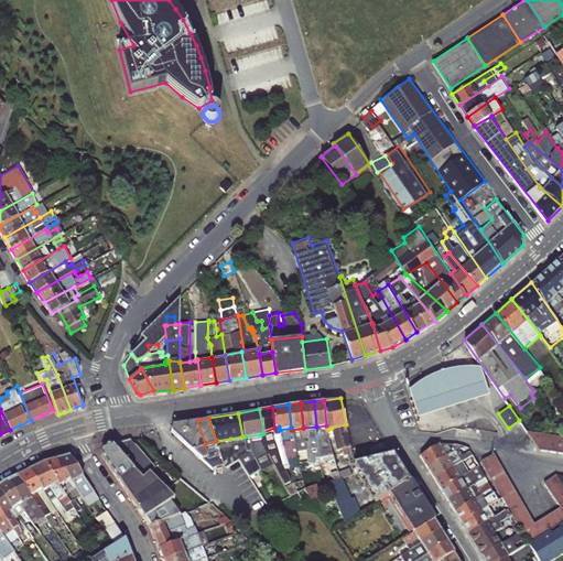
[(193,449),(205,444),(197,420),(174,424),(172,430),(193,449)]
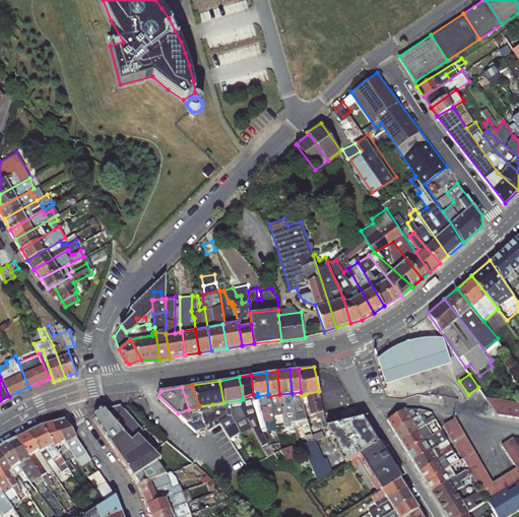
[(324,409),(319,391),(306,394),(310,413),(315,411),(322,409),(324,409)]
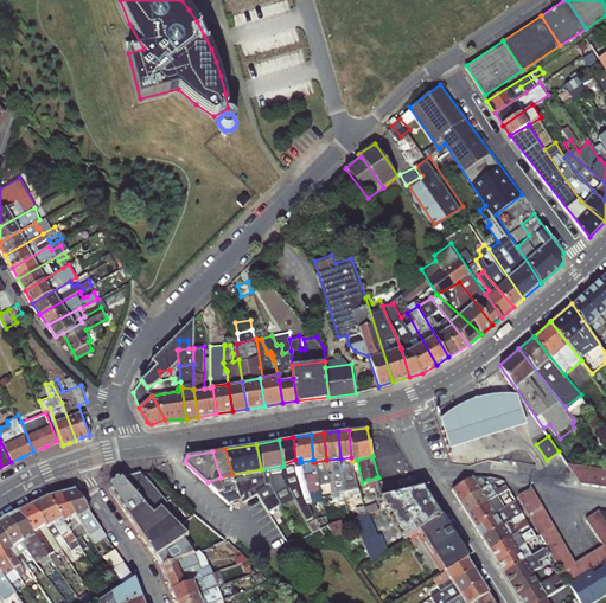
[(351,457),(340,459),(345,495),(346,495),(351,508),(356,507),(364,504),(359,489),(356,474),(353,461),(352,461),(351,457)]
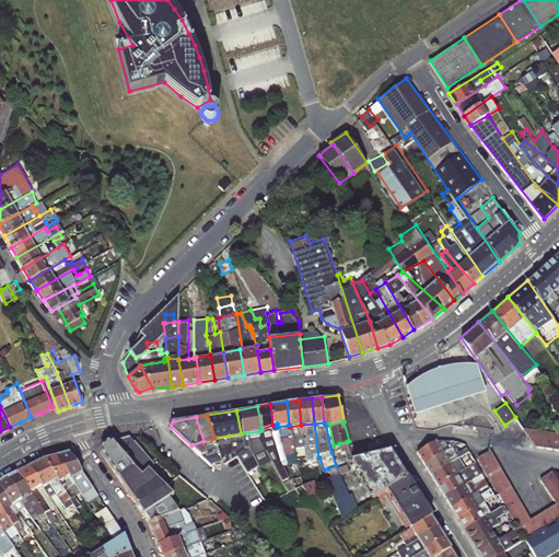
[(277,427),(277,424),(272,425),(261,429),(261,430),(259,431),(260,440),(271,460),(282,479),(290,476),(283,464),(287,462),(286,457),(283,452),(280,440),(278,427),(277,427)]
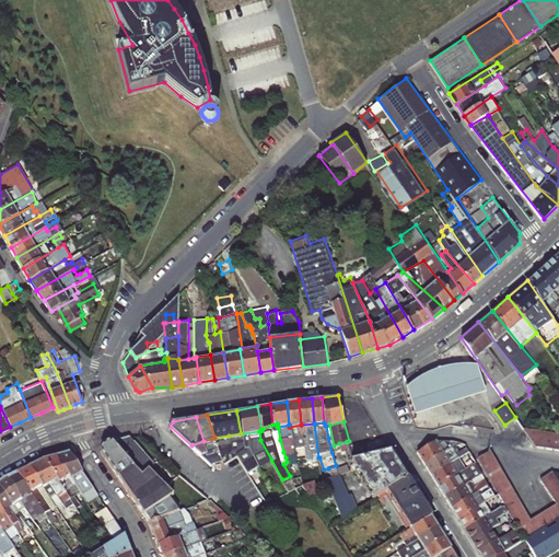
[(301,425),(305,454),(306,460),(318,457),(314,424),(301,425)]
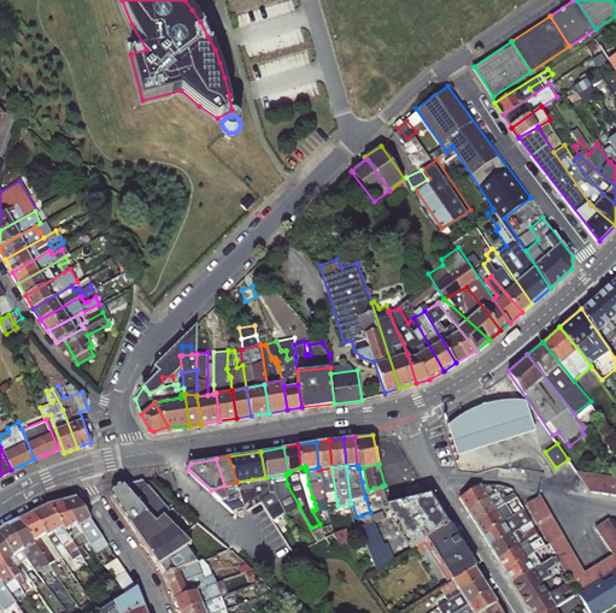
[(318,470),(318,467),(306,470),(309,484),(312,497),(315,504),(327,501),(326,494),(320,470),(318,470)]
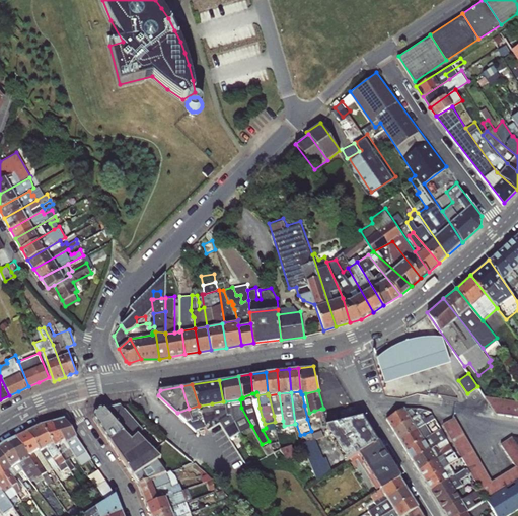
[(279,393),(269,395),(275,422),(283,421),(279,393)]
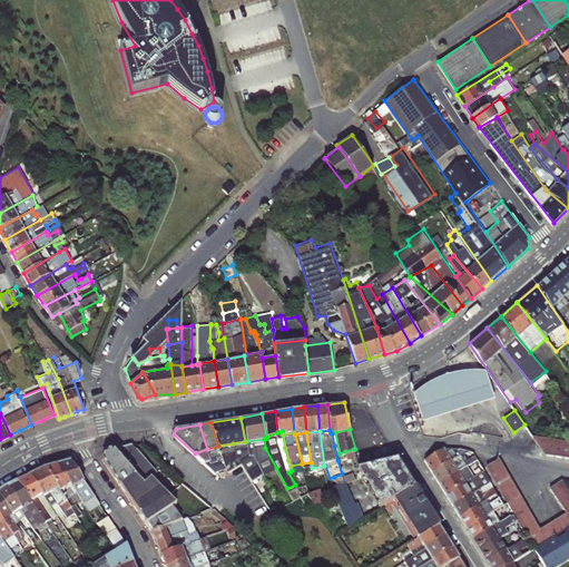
[(568,436),(542,433),(540,450),(568,452),(568,436)]
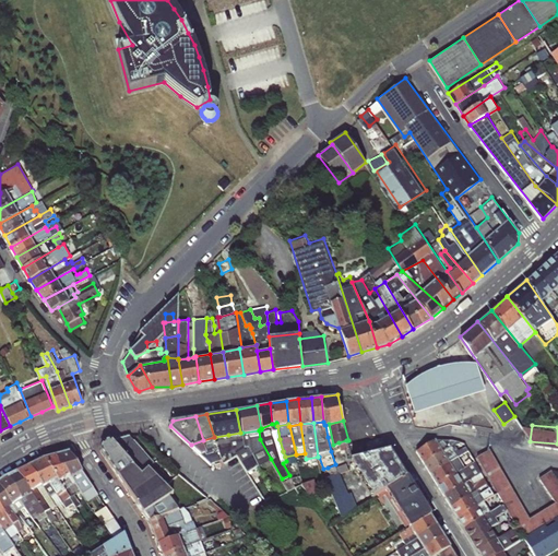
[(260,439),(259,430),(242,433),(245,446),(248,445),(259,465),(271,459),(260,439)]
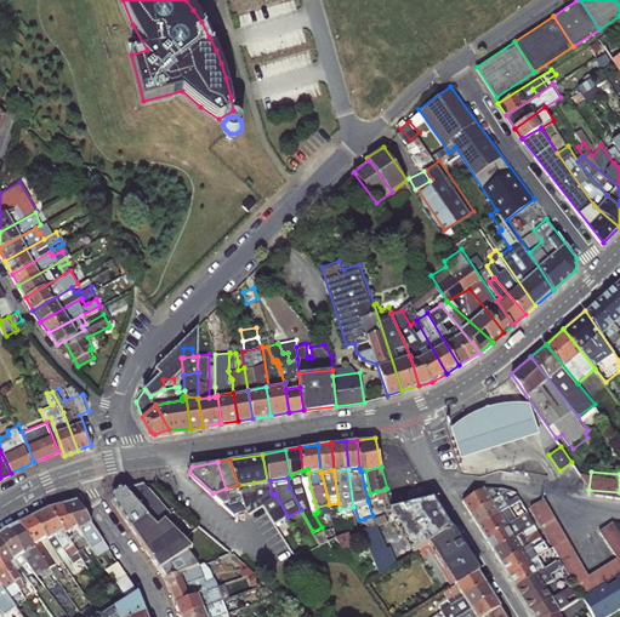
[(144,481),(117,487),(113,497),(153,556),(185,536),(183,535),(175,526),(166,516),(171,510),(144,481)]
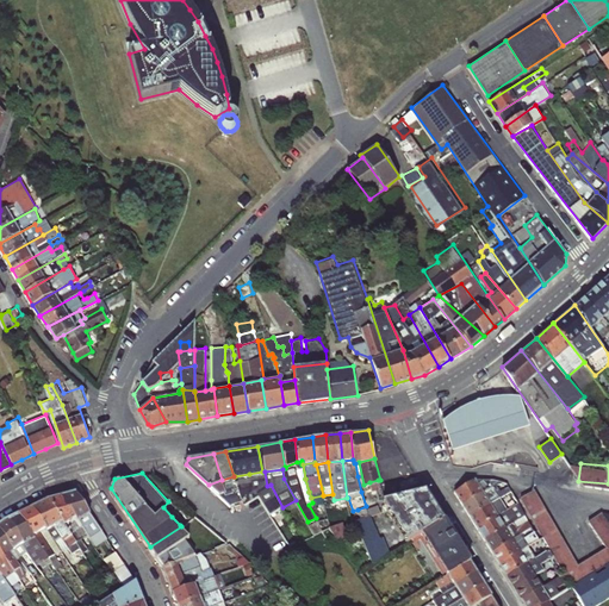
[(252,485),(249,474),(235,476),(241,500),(243,504),(280,550),(291,545),(259,494),(256,495),(252,485)]
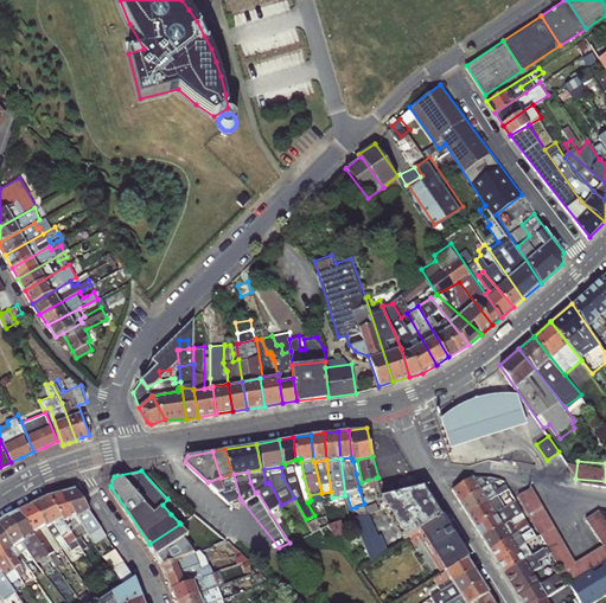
[(397,478),(401,487),(401,492),(423,487),(416,473),(397,478)]
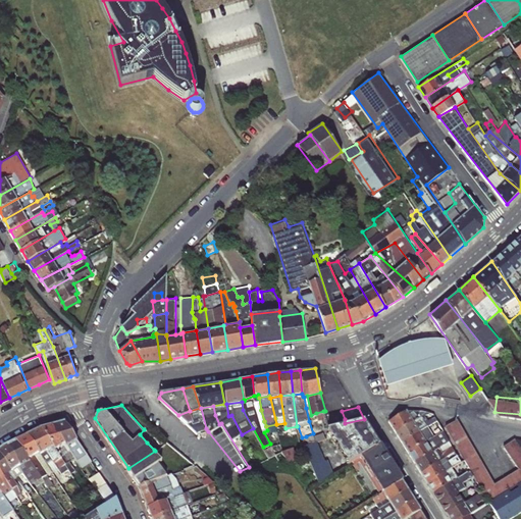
[(200,408),(190,411),(178,415),(197,432),(206,428),(201,408),(200,408)]
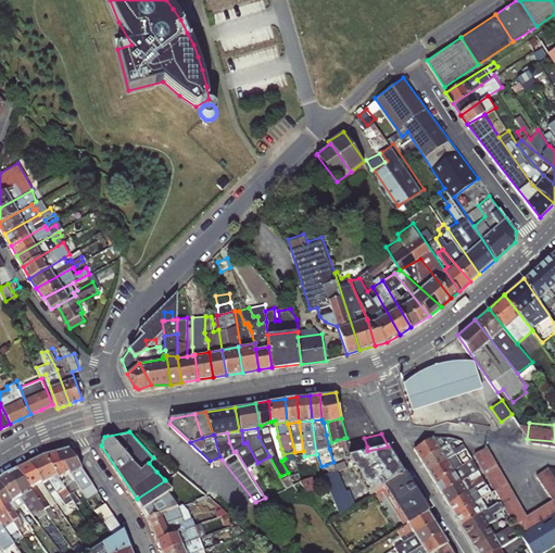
[(421,459),(454,440),(458,438),(452,436),(432,436),(414,447),(421,459)]
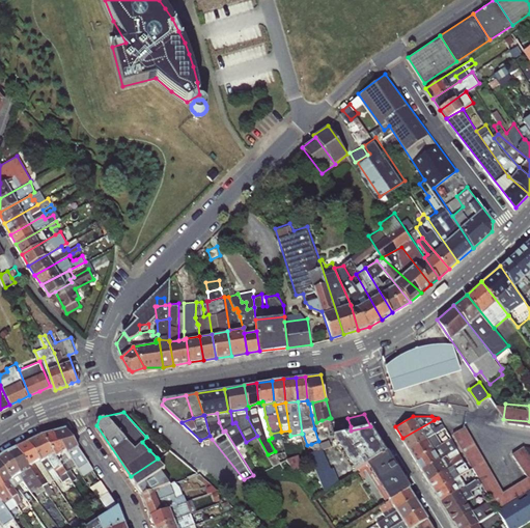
[(434,420),(402,438),(409,448),(435,432),(445,425),(442,421),(437,424),(434,420)]
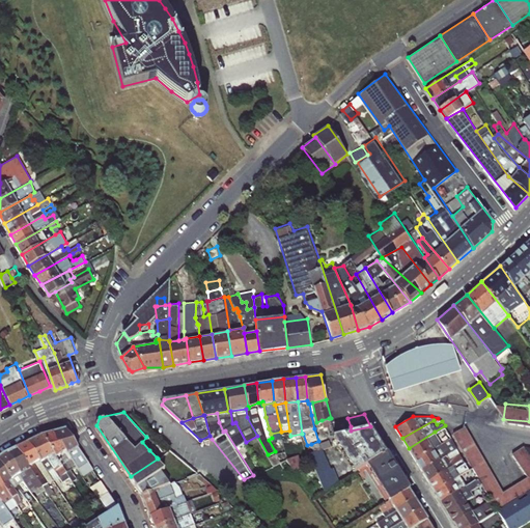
[(490,497),(497,509),(508,527),(514,527),(529,519),(529,446),(523,445),(511,452),(527,475),(503,490),(465,424),(452,432),(490,497)]
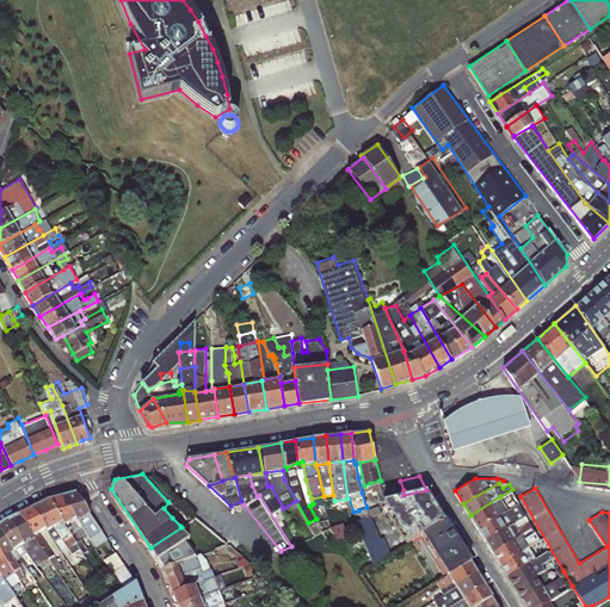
[(76,490),(62,494),(88,533),(91,537),(103,528),(76,490)]
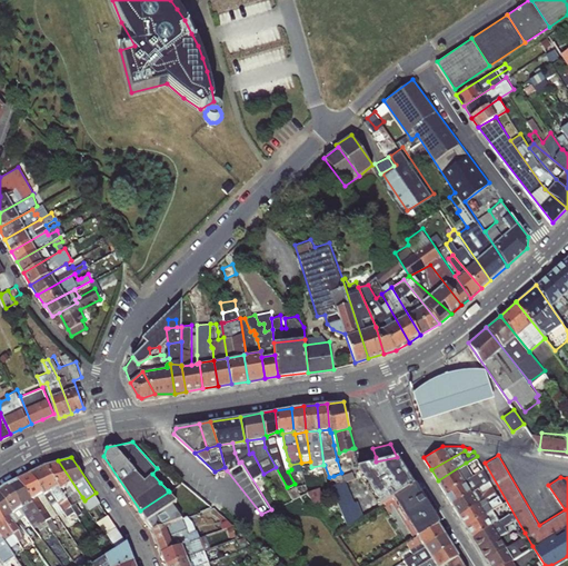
[(357,467),(356,467),(357,468),(360,473),(379,504),(394,496),(412,483),(397,457),(376,462),(357,467)]
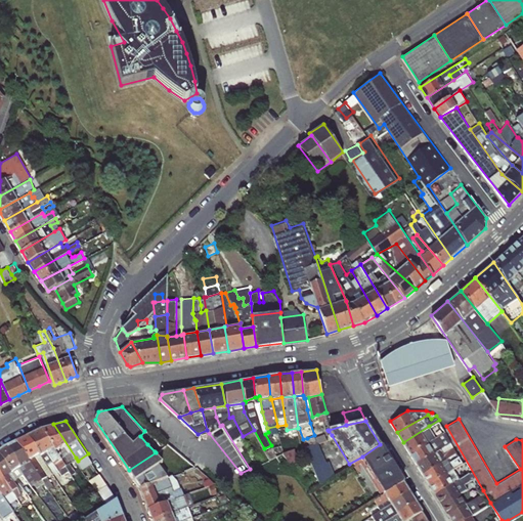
[(346,421),(328,426),(329,430),(346,425),(346,421)]
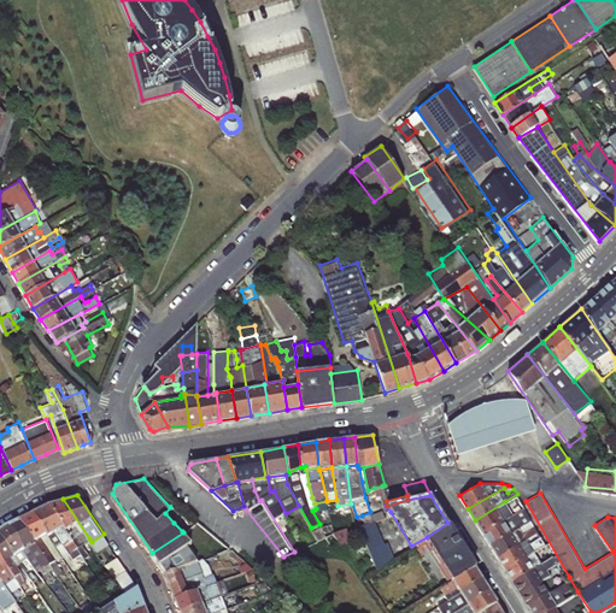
[(89,538),(63,499),(50,502),(86,558),(91,553),(83,542),(89,538)]
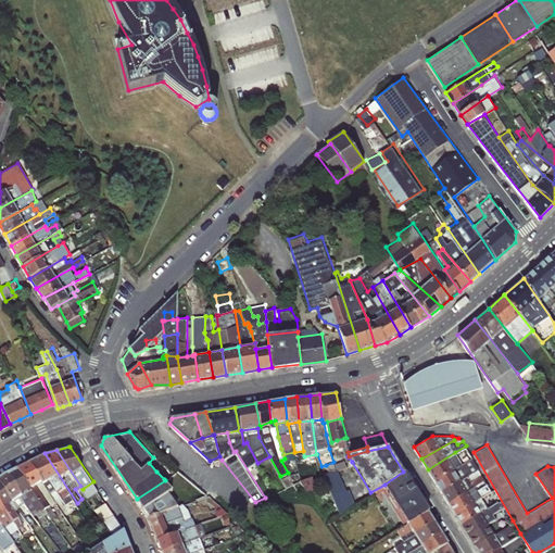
[(455,452),(428,469),(436,480),(463,463),(455,452)]
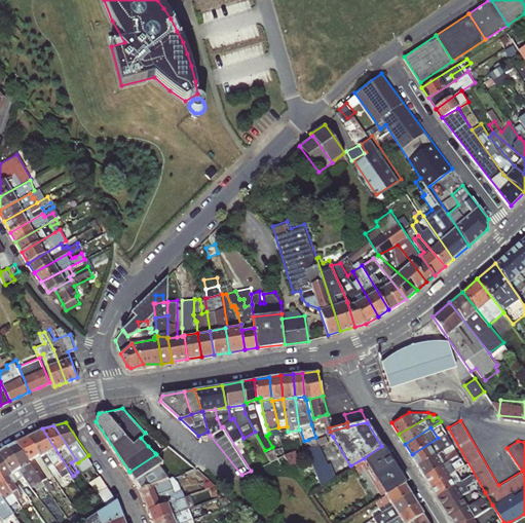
[(73,476),(42,428),(28,436),(52,473),(53,475),(60,471),(69,484),(75,479),(73,476)]
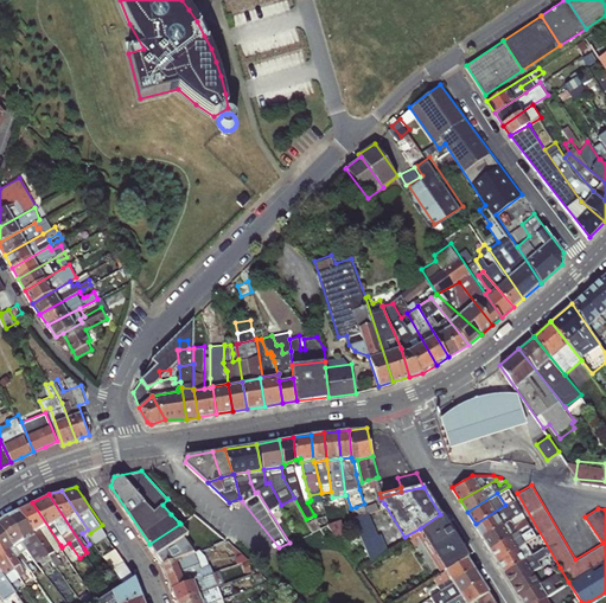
[(367,511),(369,511),(384,504),(381,499),(365,505),(367,511)]
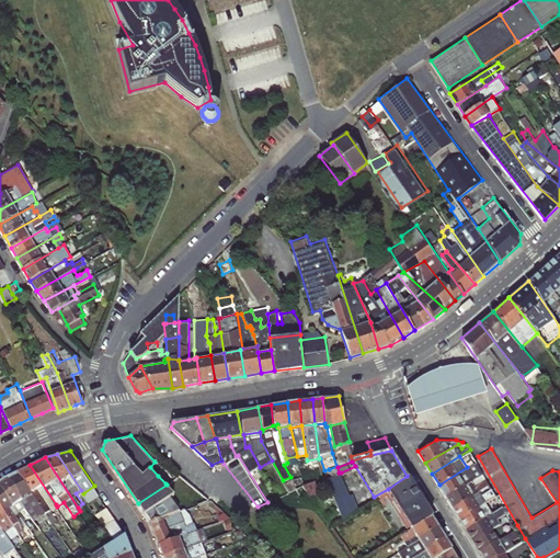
[(467,467),(440,485),(445,494),(483,473),(477,462),(467,467)]
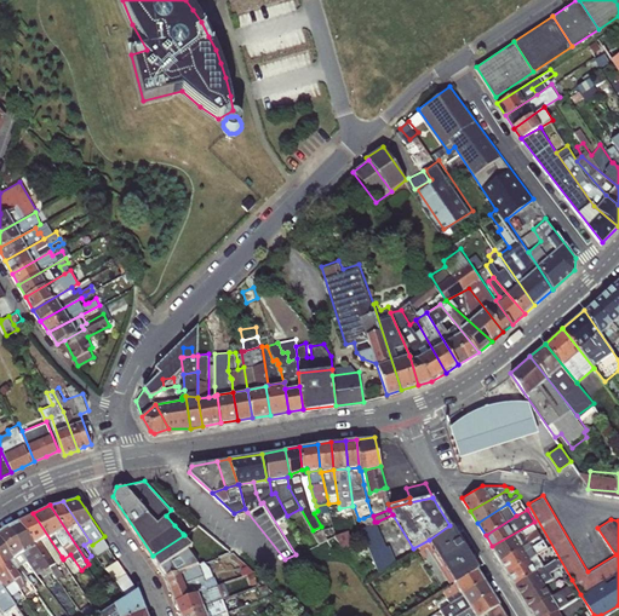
[(57,560),(62,557),(33,513),(19,519),(51,564),(58,576),(64,573),(57,560)]
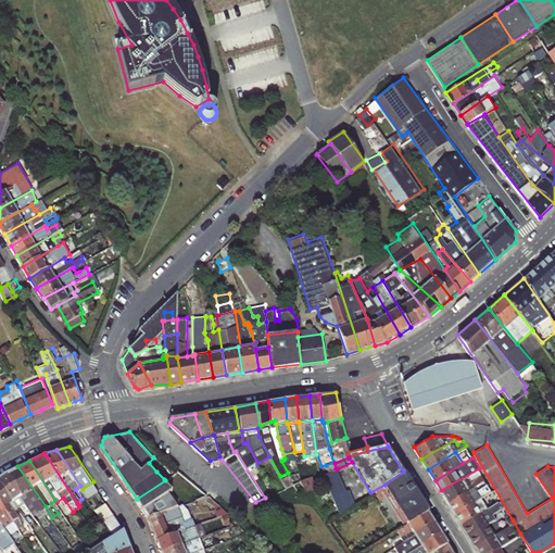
[(335,463),(333,462),(326,465),(328,472),(336,468),(335,463)]
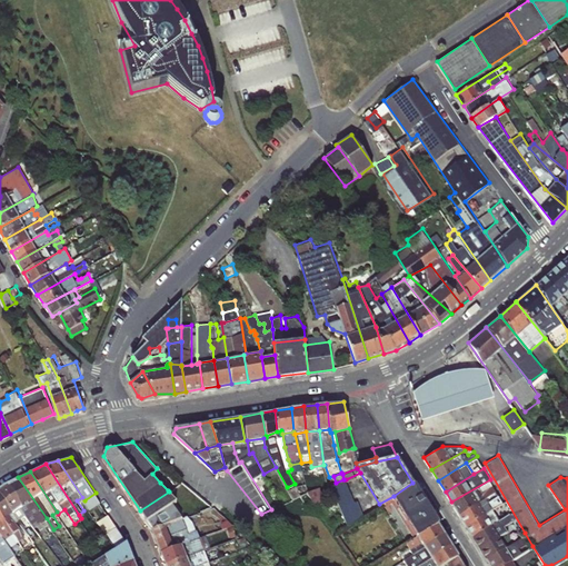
[(47,518),(18,477),(8,483),(37,525),(47,518)]
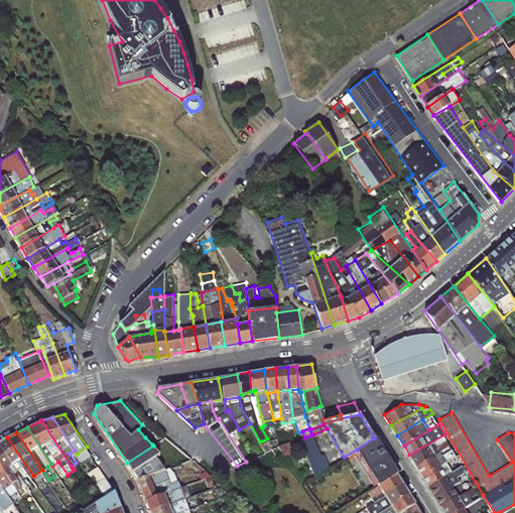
[(147,434),(145,437),(152,444),(154,441),(147,434)]
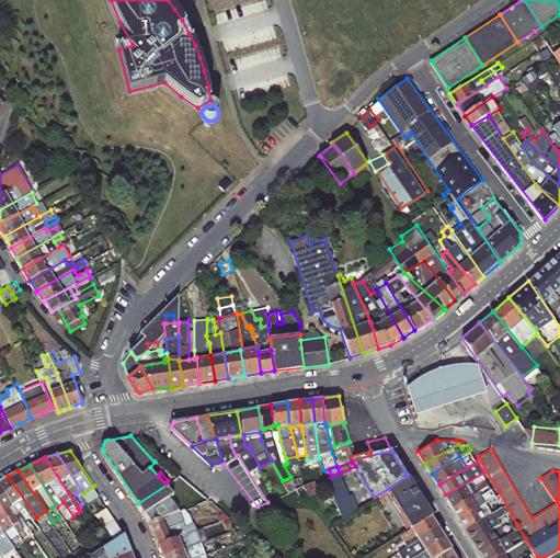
[(339,473),(331,476),(327,478),(342,517),(358,508),(353,492),(350,494),(341,473),(339,473)]
